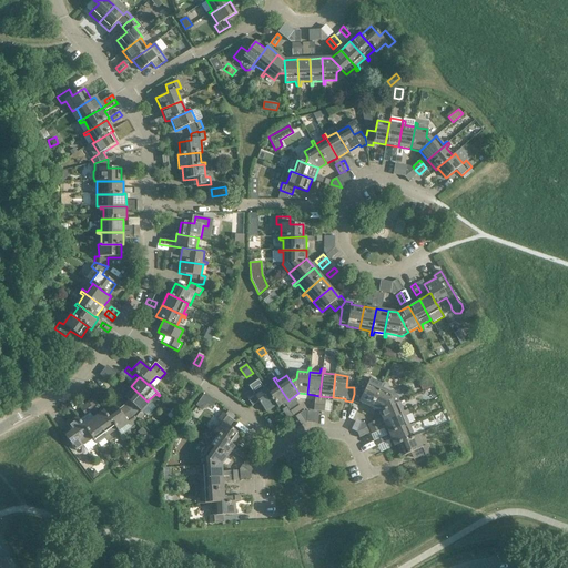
[(288,401),(273,378),(272,379),(274,383),(265,388),(265,389),(276,405),(276,406),(277,407),(288,401)]
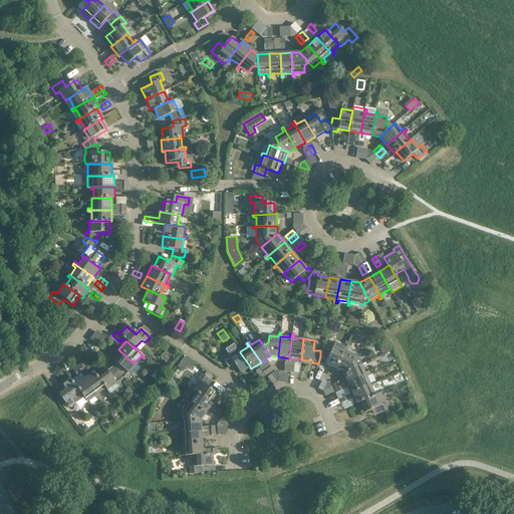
[(322,351),(320,356),(318,363),(323,366),(325,363),(335,368),(344,350),(333,345),(329,354),(322,351)]
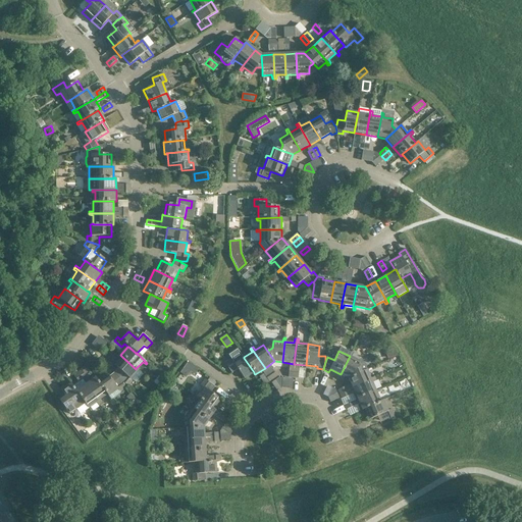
[(351,353),(350,356),(341,374),(348,378),(359,373),(359,372),(366,369),(364,363),(351,357),(353,354),(351,353)]
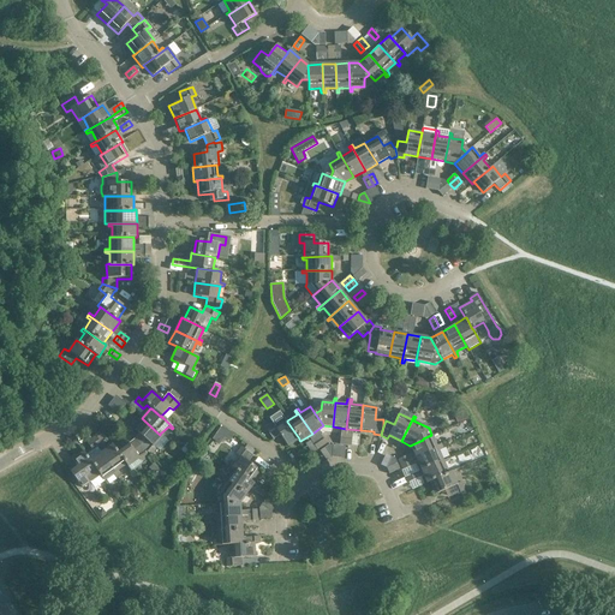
[(287,447),(299,440),(299,439),(287,422),(287,421),(286,419),(275,427),(272,423),(264,428),(273,440),(280,435),(287,447)]
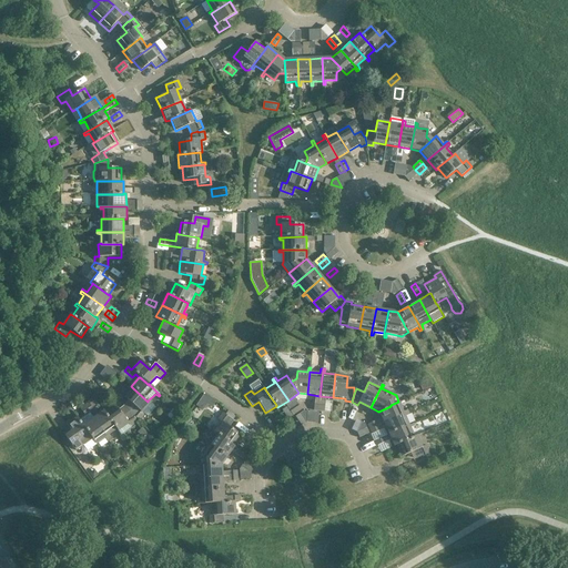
[(133,388),(124,397),(129,402),(124,406),(134,417),(134,416),(140,421),(145,415),(142,412),(150,403),(148,401),(148,402),(133,388)]
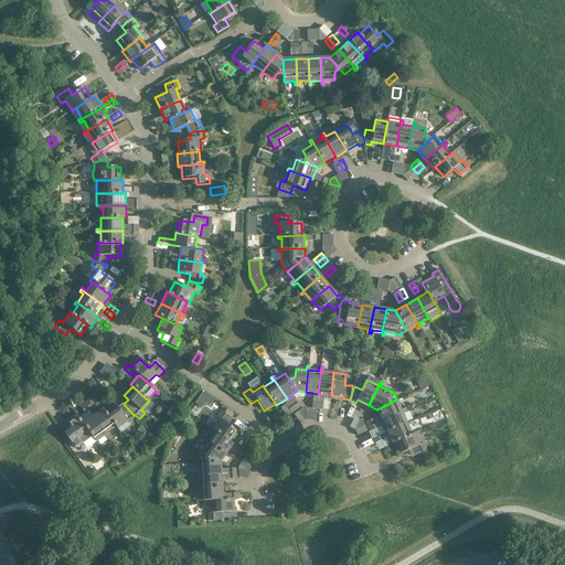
[(204,392),(200,397),(206,402),(210,397),(204,392)]
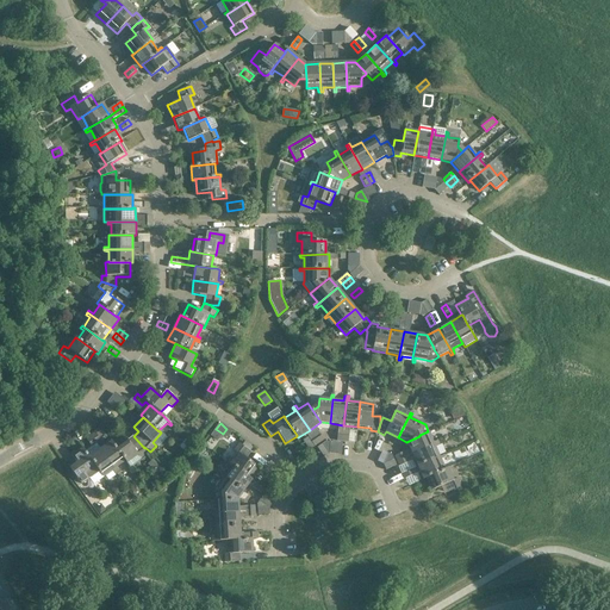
[(193,428),(187,435),(193,440),(199,433),(193,428)]
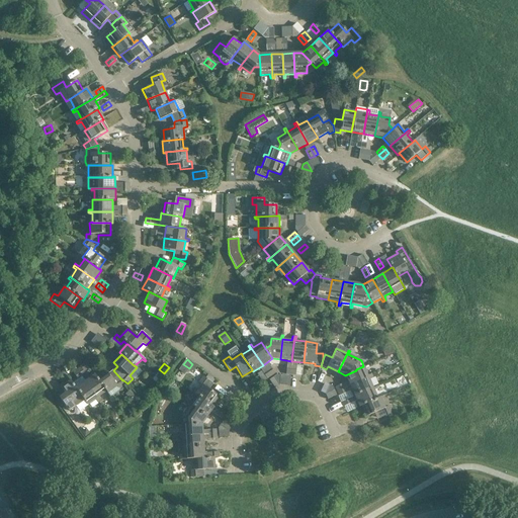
[(105,369),(103,366),(93,373),(94,374),(95,374),(96,376),(106,392),(110,397),(119,391),(119,390),(125,385),(121,380),(122,380),(113,370),(109,374),(105,369)]
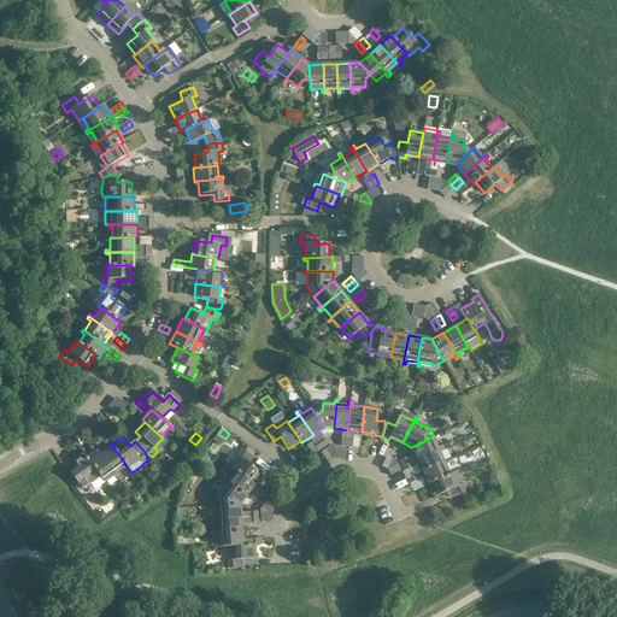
[(327,446),(321,436),(317,440),(323,448),(327,446)]
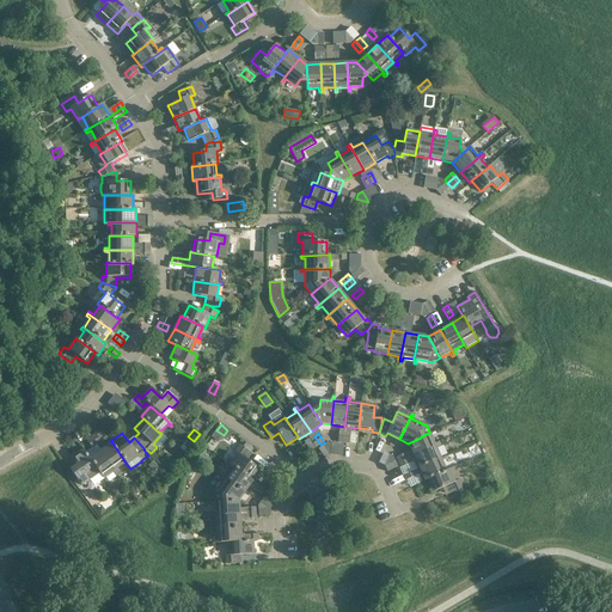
[(435,444),(429,433),(421,436),(421,438),(408,444),(414,456),(440,444),(439,442),(435,444)]
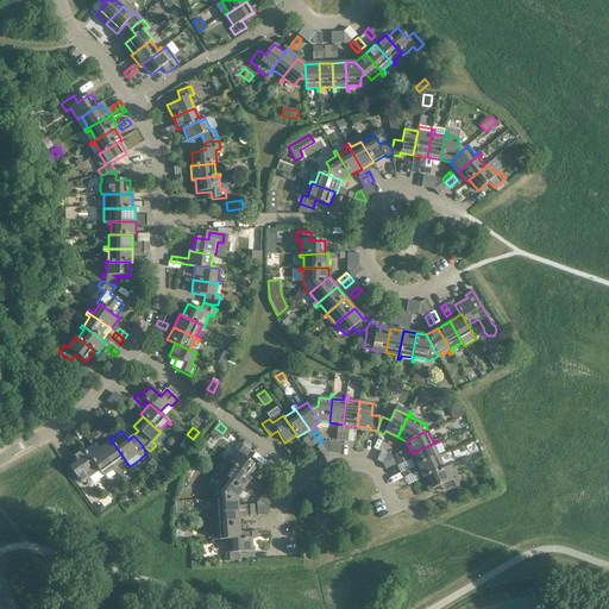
[(105,445),(94,432),(90,435),(117,472),(119,471),(115,466),(125,460),(113,443),(112,440),(111,440),(105,445)]
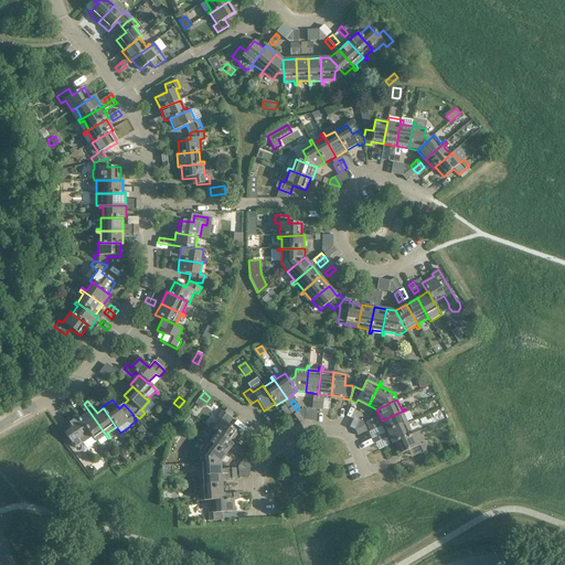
[(296,411),(290,403),(286,405),(291,414),(296,411)]
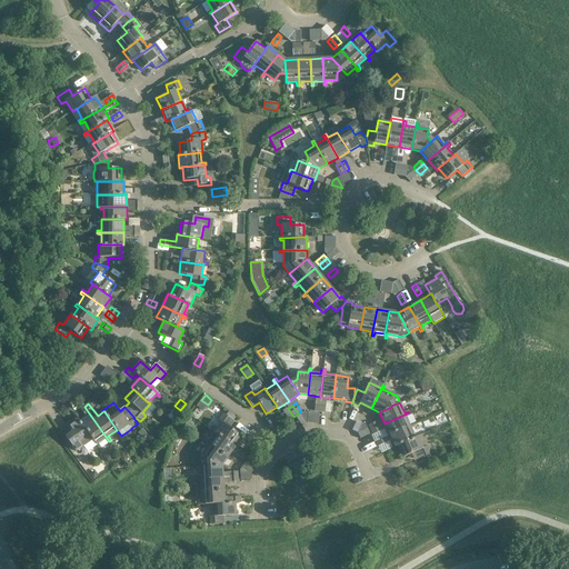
[(109,441),(85,407),(80,409),(86,418),(80,421),(83,426),(83,427),(90,436),(96,445),(105,438),(108,442),(109,441)]
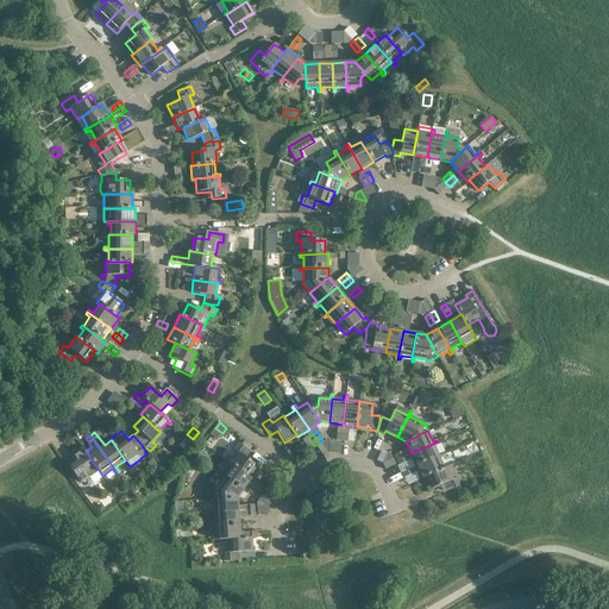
[(186,439),(180,447),(188,453),(194,446),(186,439)]
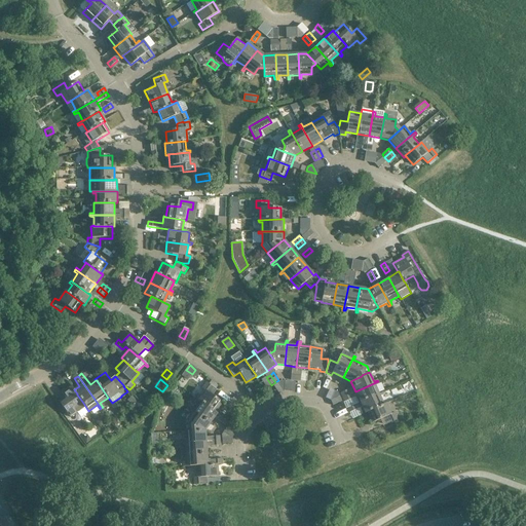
[(379,383),(378,381),(355,391),(360,403),(379,393),(375,385),(379,383)]
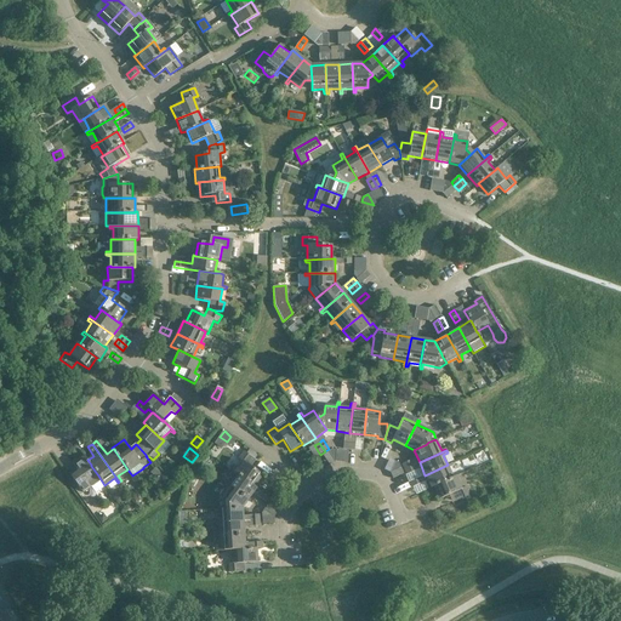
[(241,462),(234,473),(254,486),(262,476),(250,467),(256,460),(244,451),(238,459),(241,462)]
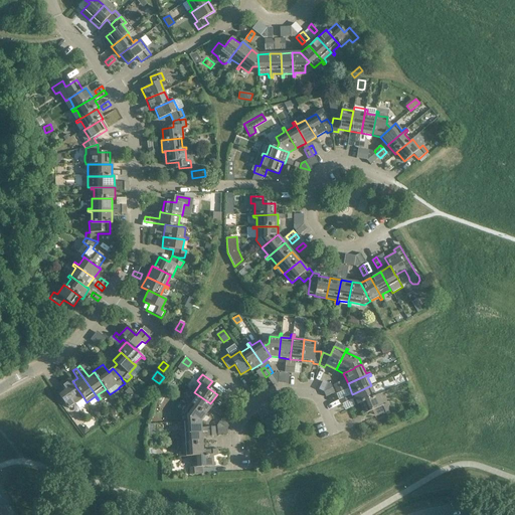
[(72,401),(81,394),(75,386),(75,385),(72,381),(69,378),(60,385),(67,394),(61,398),(68,408),(74,404),(72,401)]
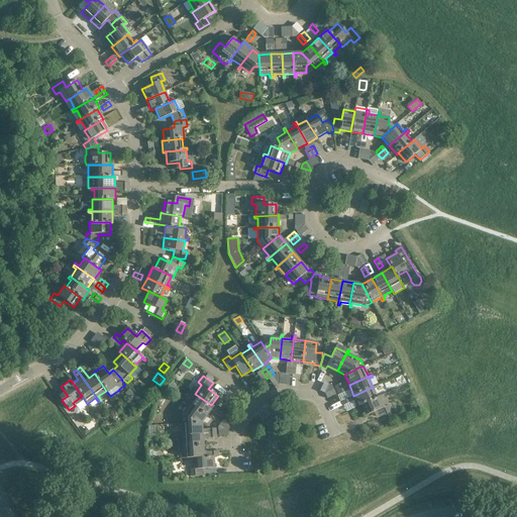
[(151,380),(149,383),(149,386),(154,391),(159,386),(151,380)]
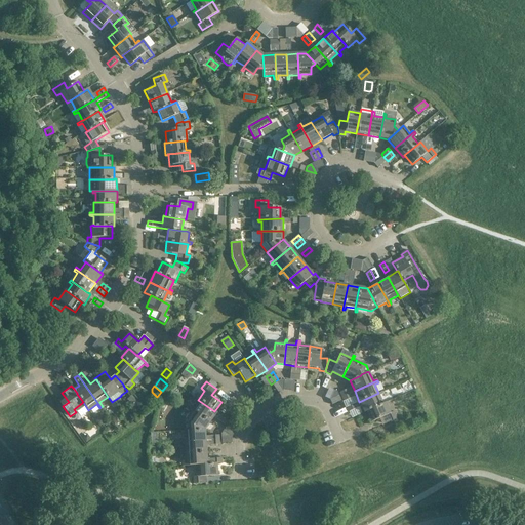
[(337,392),(334,391),(329,400),(338,396),(337,392)]
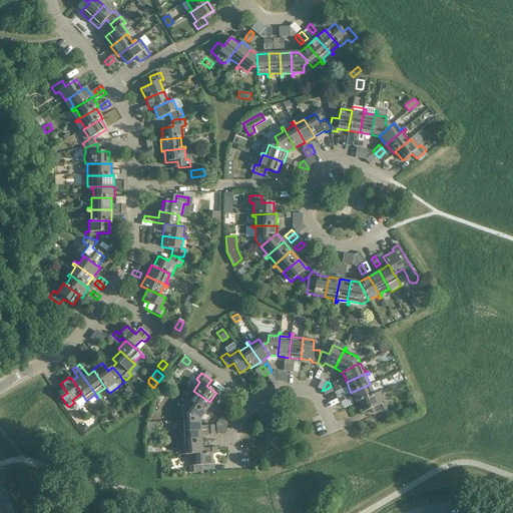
[(373,383),(370,384),(351,393),(356,403),(358,402),(375,395),(374,395),(371,386),(374,385),(373,383)]
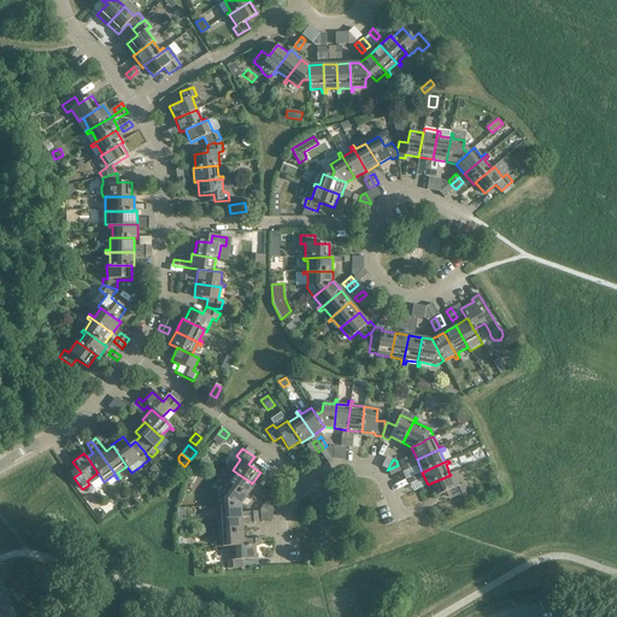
[(162,471),(154,464),(150,469),(157,476),(162,471)]
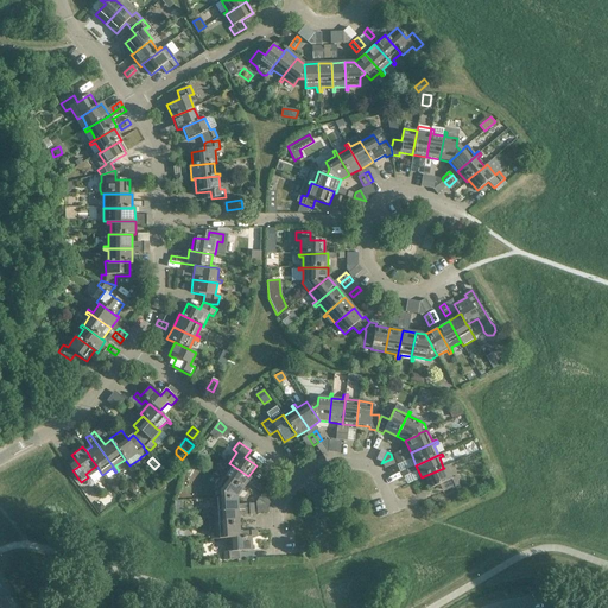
[(230,467),(223,475),(242,489),(251,479),(248,476),(229,463),(228,462),(226,463),(230,467)]
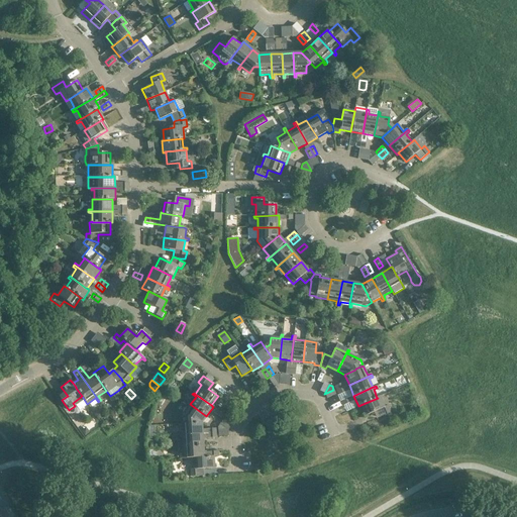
[(379,397),(377,398),(378,398),(360,405),(366,416),(377,411),(380,417),(391,412),(388,406),(384,407),(379,397)]
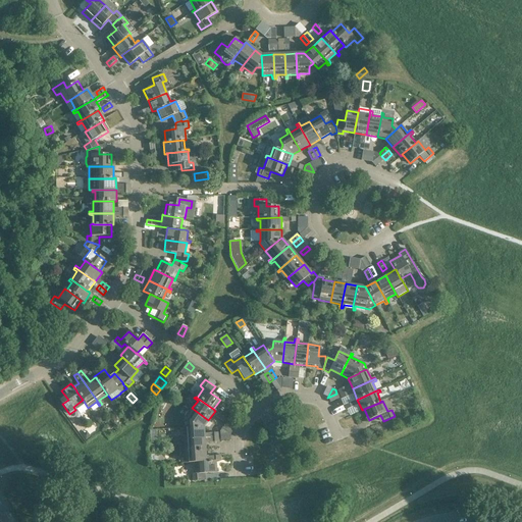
[(191,422),(191,427),(204,427),(208,420),(192,408),(189,406),(188,408),(191,410),(185,418),(191,422)]
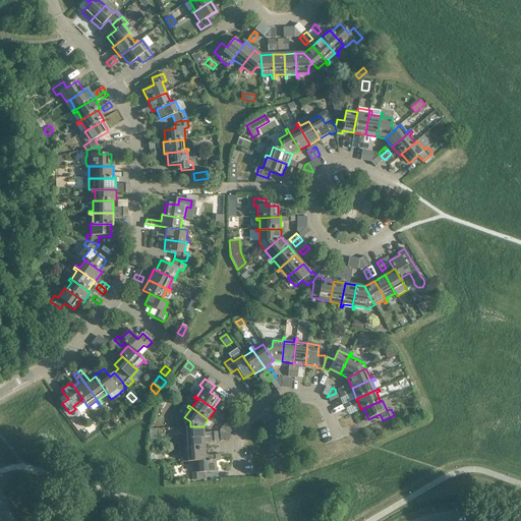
[(219,413),(216,417),(224,422),(226,418),(219,413)]
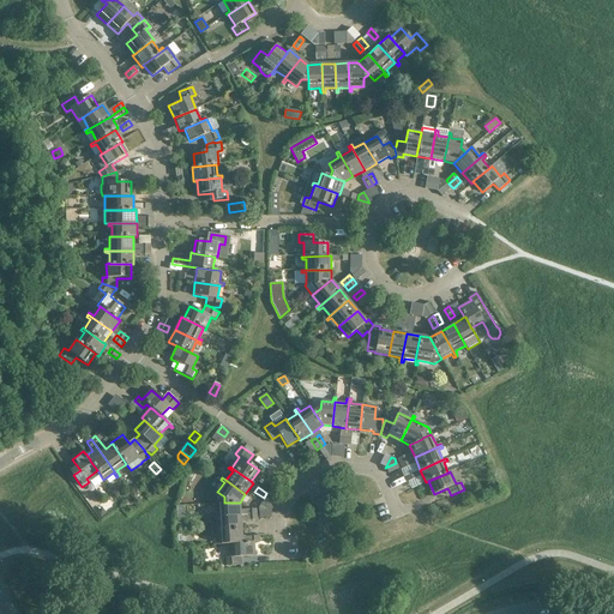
[(240,516),(240,503),(224,503),(216,504),(216,515),(211,515),(211,517),(240,516)]
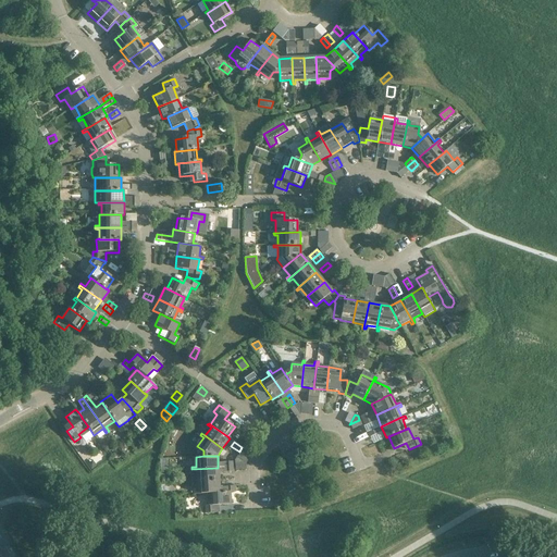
[(219,480),(218,468),(192,469),(192,471),(196,471),(197,481),(219,480)]
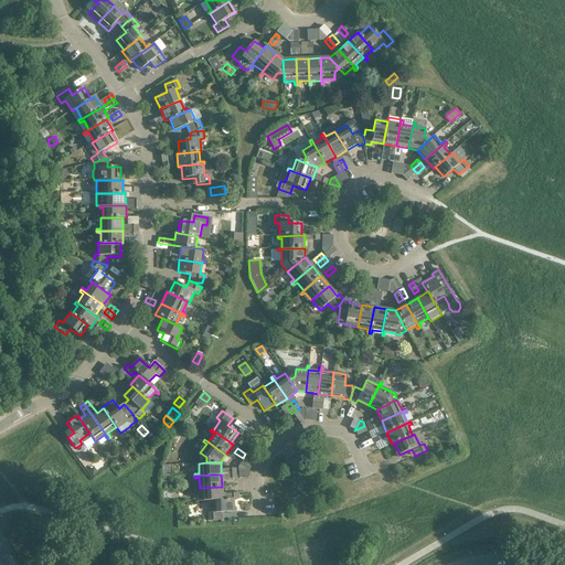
[(223,499),(222,487),(200,488),(201,499),(196,500),(196,502),(211,501),(211,500),(223,500),(223,499)]
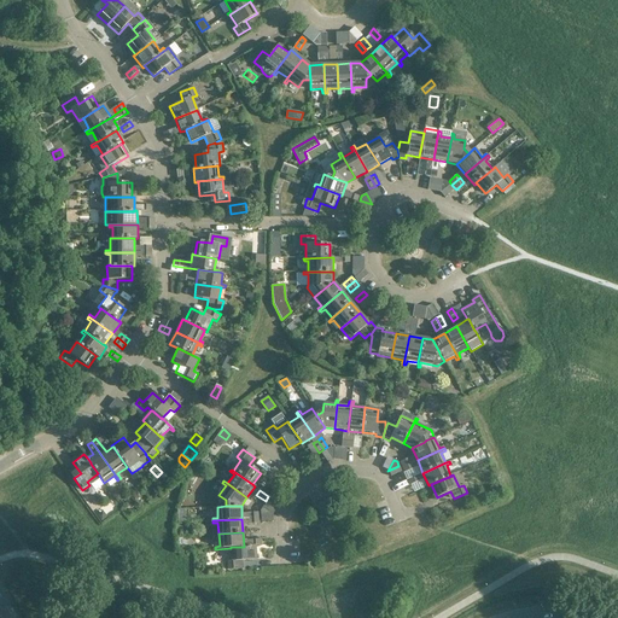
[(261,546),(260,540),(250,540),(250,546),(244,546),(244,547),(231,547),(231,548),(232,560),(227,561),(228,570),(243,569),(243,560),(256,560),(256,546),(261,546)]
